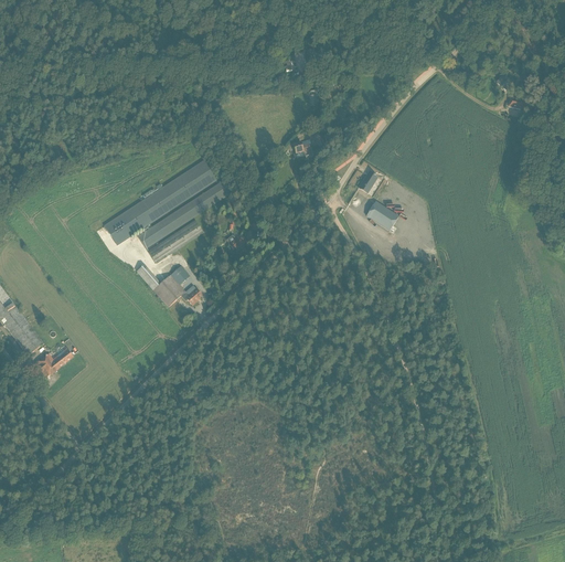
[(289,60),(283,62),(286,71),(292,70),(289,60)]
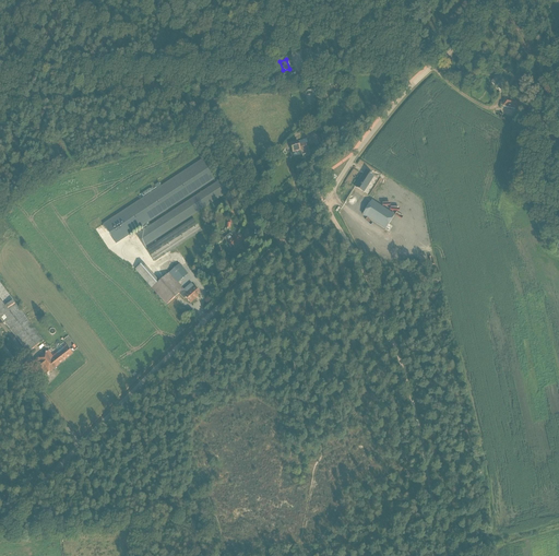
[(520,74),(513,67),(509,72),(514,79),(520,74)]
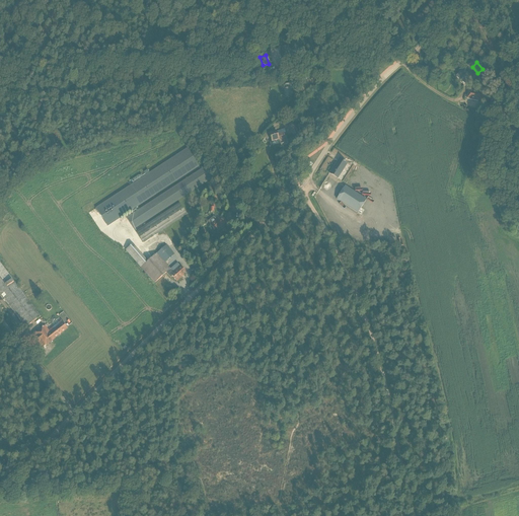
[(468,77),(471,74),(462,67),(456,74),(466,82),(469,78),(468,77)]
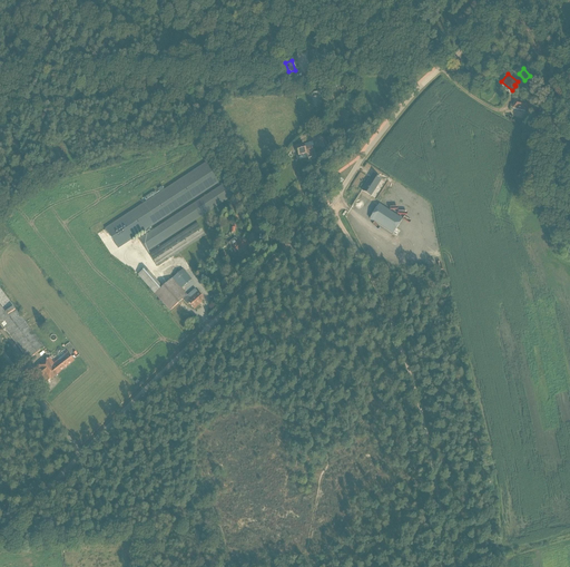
[(513,107),(531,110),(533,100),(514,97),(513,107)]
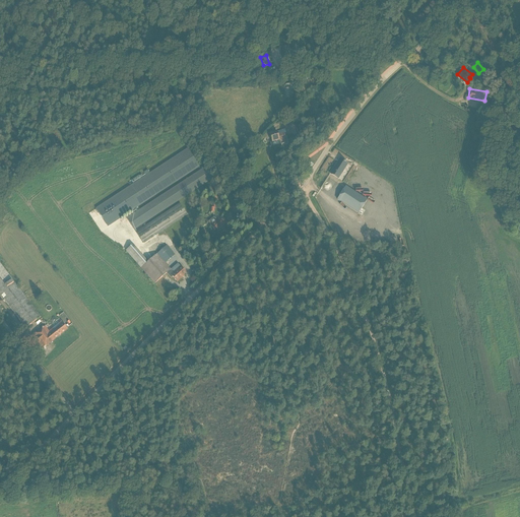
[(280,142),(286,140),(283,131),(285,130),(284,127),(269,132),(272,141),(279,139),(280,142)]
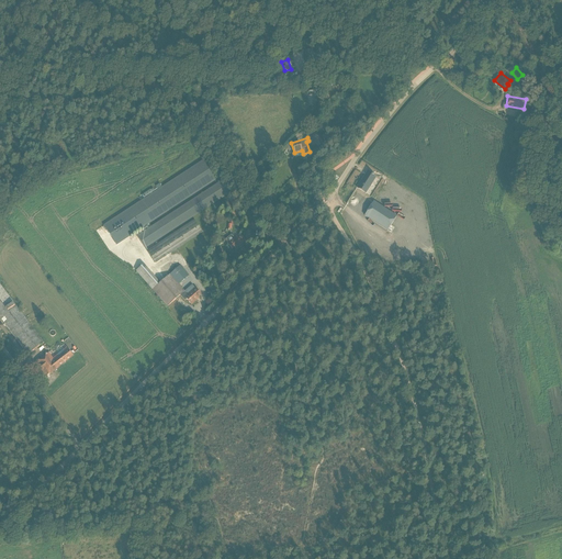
[(116,245),(216,178),(203,159),(103,225),(116,245)]
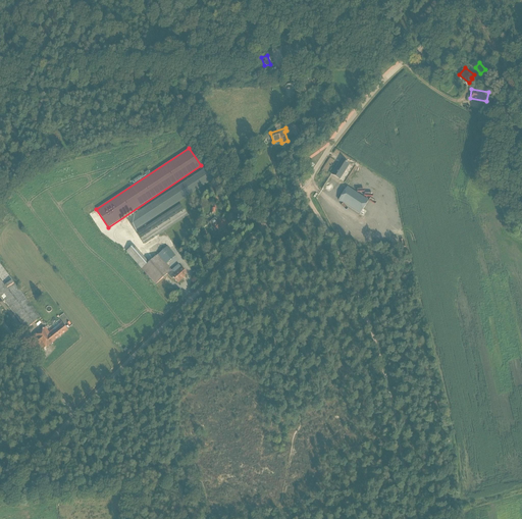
[(331,172),(340,177),(349,162),(341,157),(331,172)]
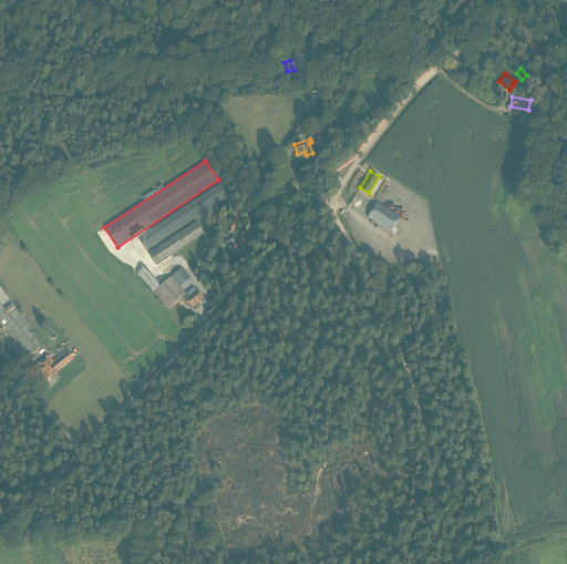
[(138,236),(146,248),(232,192),(224,181),(138,236)]
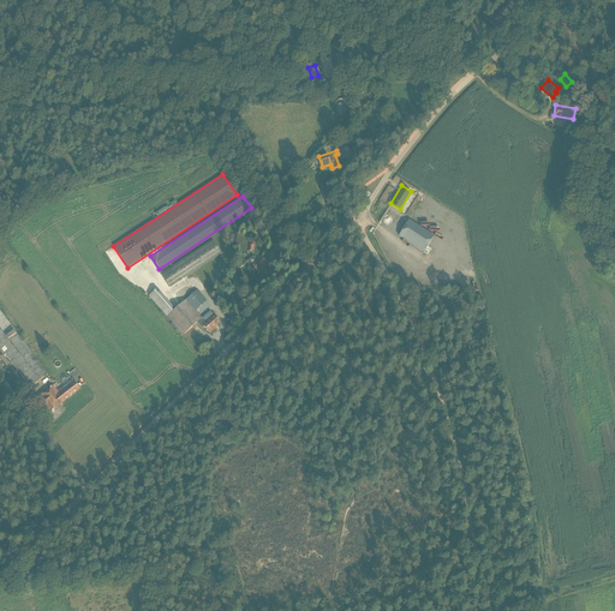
[(434,234),(408,219),(399,234),(424,250),(434,234)]
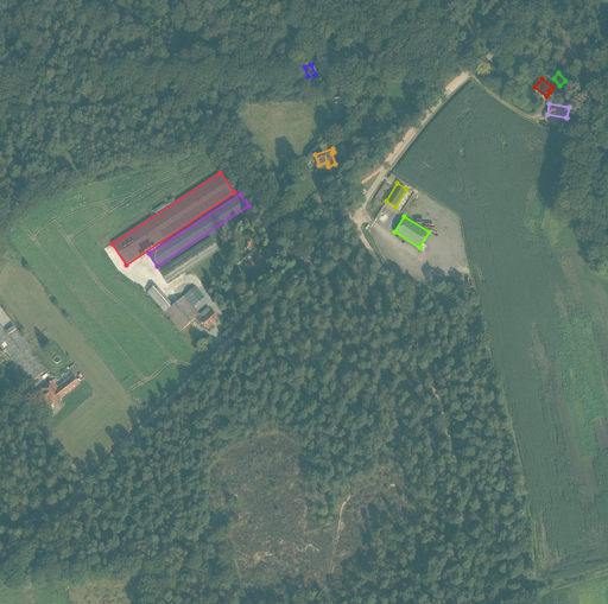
[(210,235),(158,268),(168,283),(219,248),(210,235)]
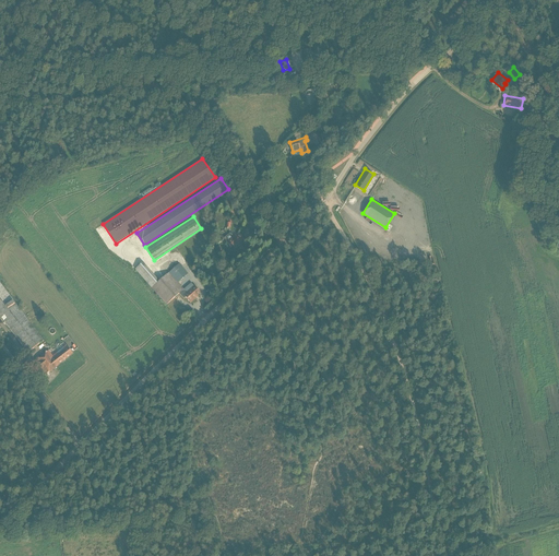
[(234,246),(244,238),(238,231),(225,239),(230,246),(233,245),(234,246)]
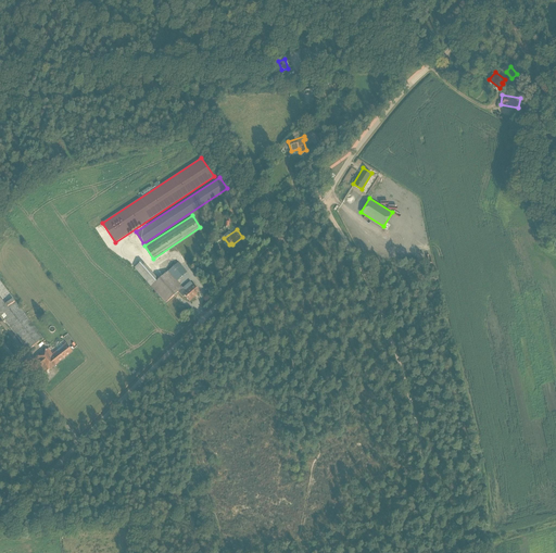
[(185,293),(189,299),(194,294),(193,293),(199,289),(190,279),(182,286),(177,279),(187,271),(178,261),(158,277),(141,260),(134,266),(165,301),(178,290),(182,296),(185,293)]
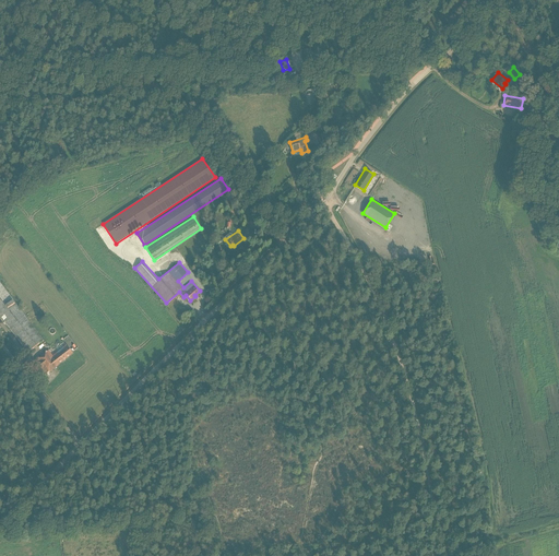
[(0,314),(27,351),(44,339),(0,281),(0,314)]
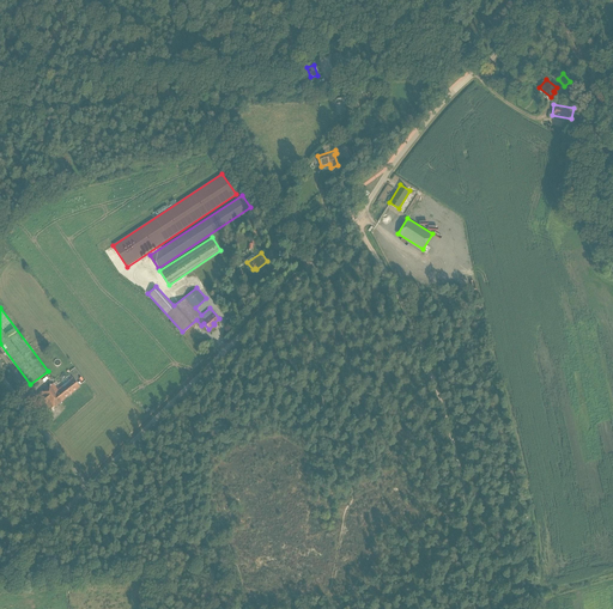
[(49,409),(80,385),(72,376),(58,388),(53,382),(43,389),(42,388),(38,390),(40,393),(37,394),(49,409)]
